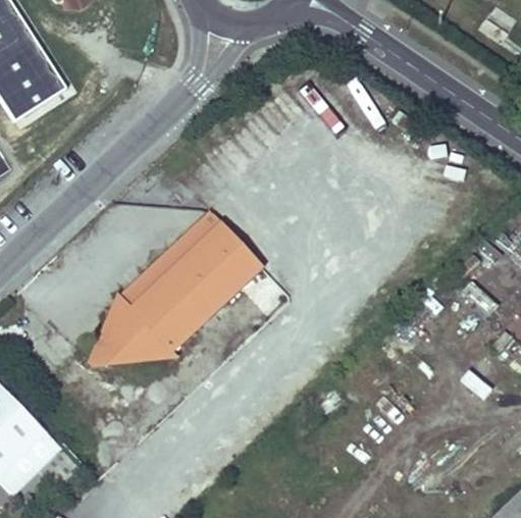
[(0,0),(0,95),(16,120),(70,85),(15,0),(0,0)]
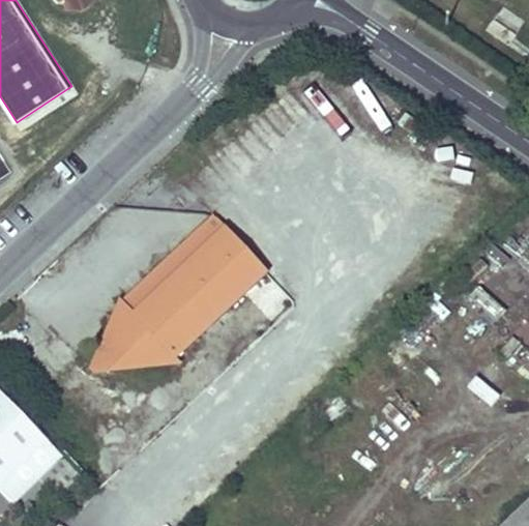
[(65,0),(64,9),(87,8),(94,0),(65,0)]
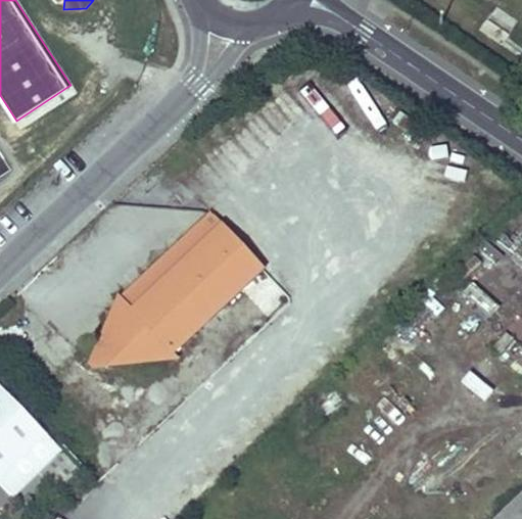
[(106,343),(103,344),(106,365),(180,356),(175,350),(265,267),(210,210),(121,293),(127,299),(116,309),(120,313),(112,320),(117,325),(106,343)]
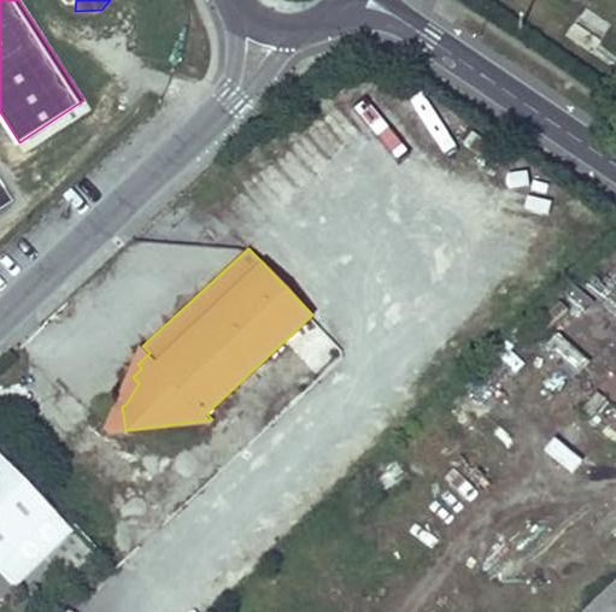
[(101,558),(0,452),(0,598),(45,554),(74,584),(101,558)]
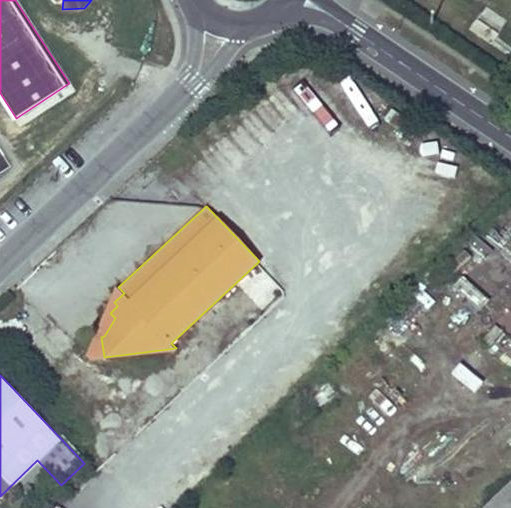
[(510,480),(482,507),(510,507),(510,480)]
